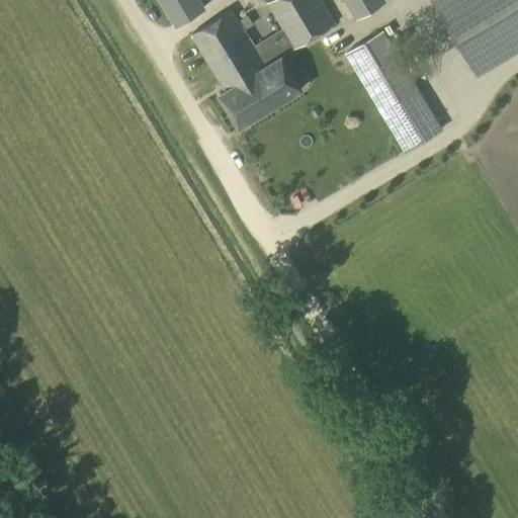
[(161,0),(177,24),(203,8),(198,0),(161,0)]
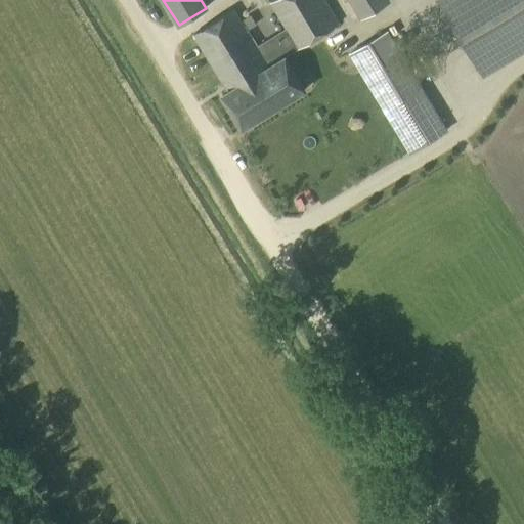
[(285,57),(339,24),(324,0),(275,0),(270,3),(287,30),(257,48),(234,11),(194,36),(229,93),(223,96),(243,129),(305,90),(285,57)]
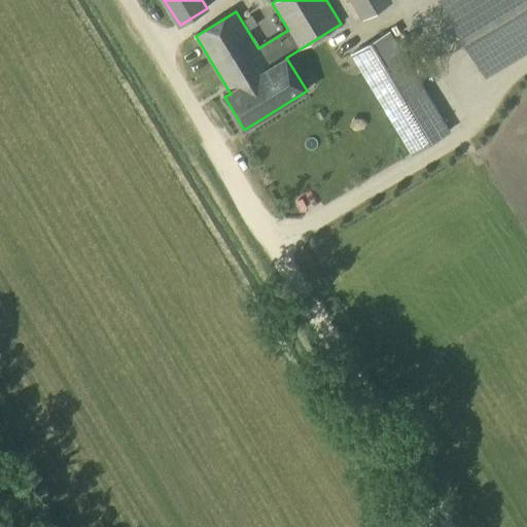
[(391,0),(350,0),(362,20),(392,1),(391,0)]
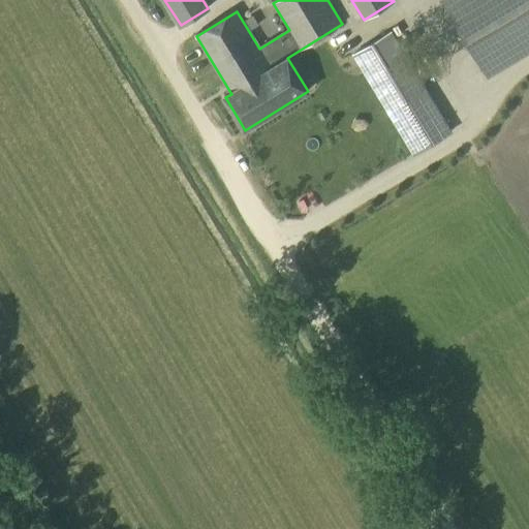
[(488,79),(528,54),(528,0),(445,0),(442,2),(488,79)]
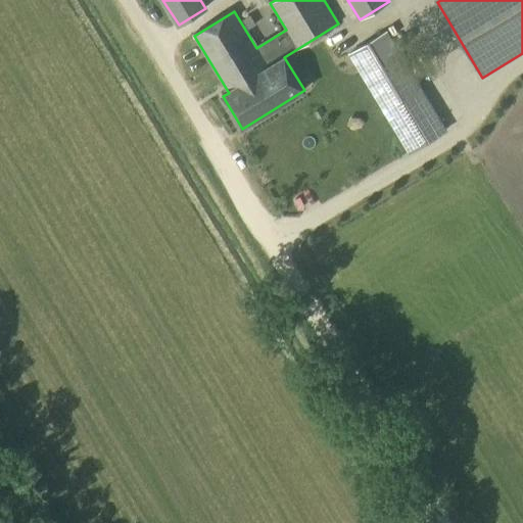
[(408,153),(445,132),(387,32),(349,54),(408,153)]
